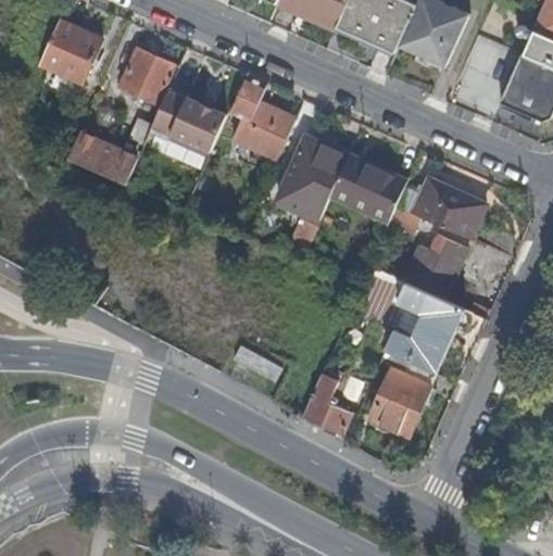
[(275,3),(334,29),(335,27),(346,0),(277,0),(276,3),(275,3)]
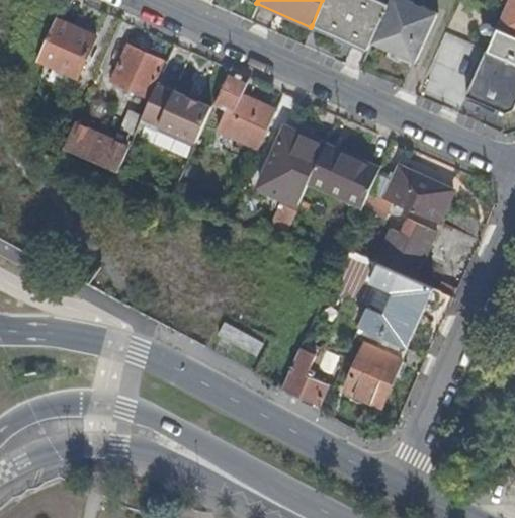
[(377,0),(322,0),(312,25),(325,31),(324,34),(364,53),(368,42),(385,4),(377,0)]
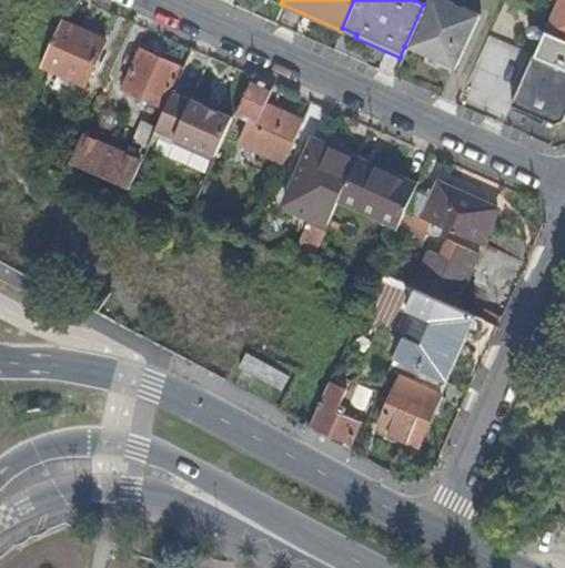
[(564,41),(564,0),(556,0),(543,31),(564,41)]
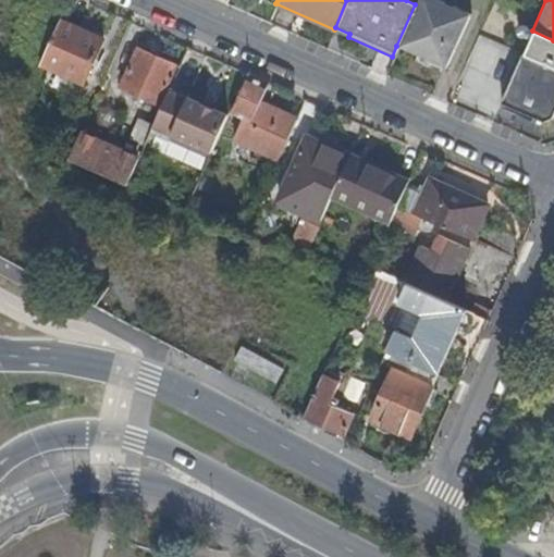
[(463,25),(415,4),(396,46),(443,67),(463,25)]
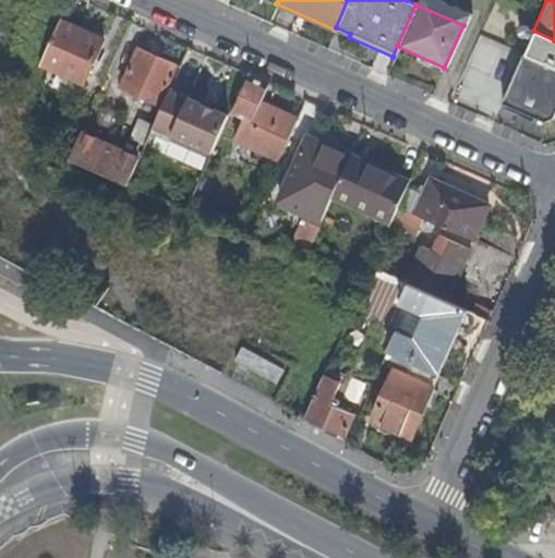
[(103,39),(59,21),(41,59),(39,64),(82,84),(103,39)]
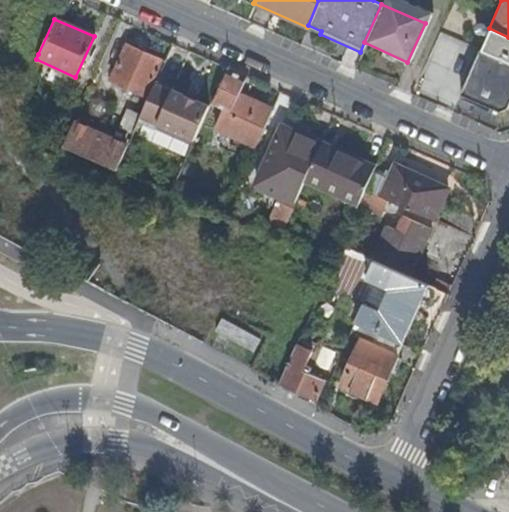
[(126,46),(110,82),(143,97),(159,61),(126,46)]
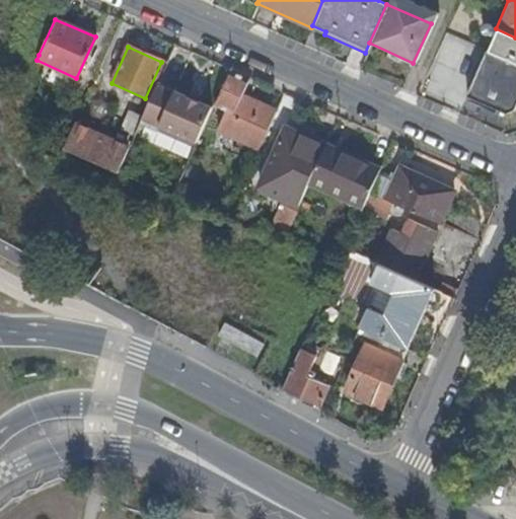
[(515,104),(515,64),(506,61),(484,50),(462,97),(503,115),(513,110),(515,104)]
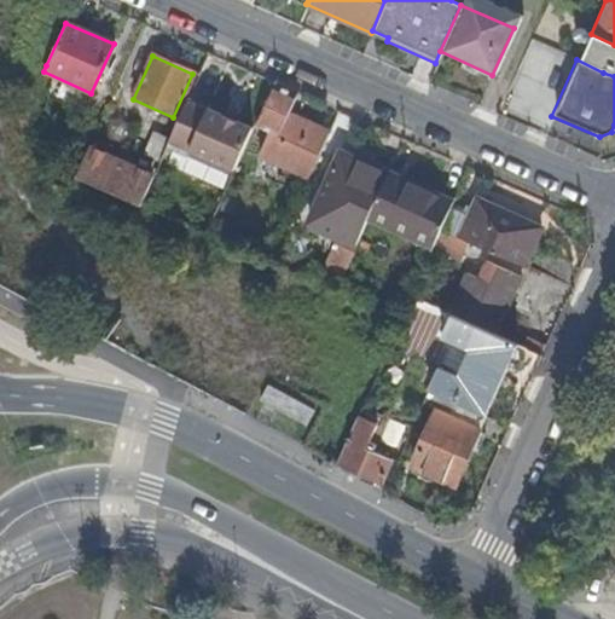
[(278,156),(309,171),(326,133),(286,114),(295,97),(273,87),(256,126),(268,132),(259,154),(276,162),(278,156)]
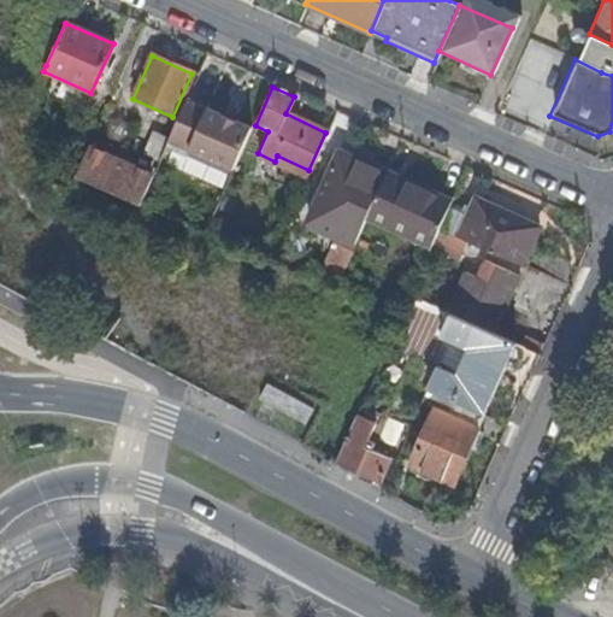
[(168,137),(233,166),(252,124),(187,95),(168,137)]
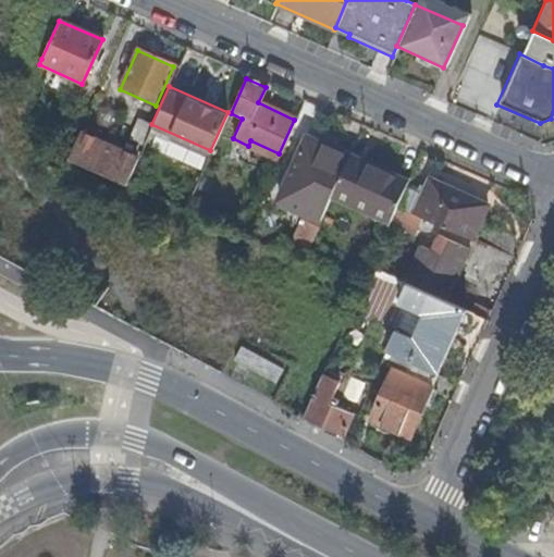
[(128,138),(143,145),(151,125),(137,120),(128,138)]
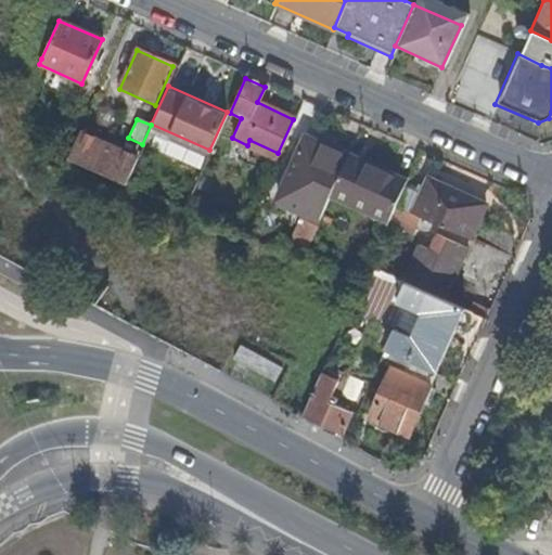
[(133,163),(76,137),(66,157),(124,183),(133,163)]
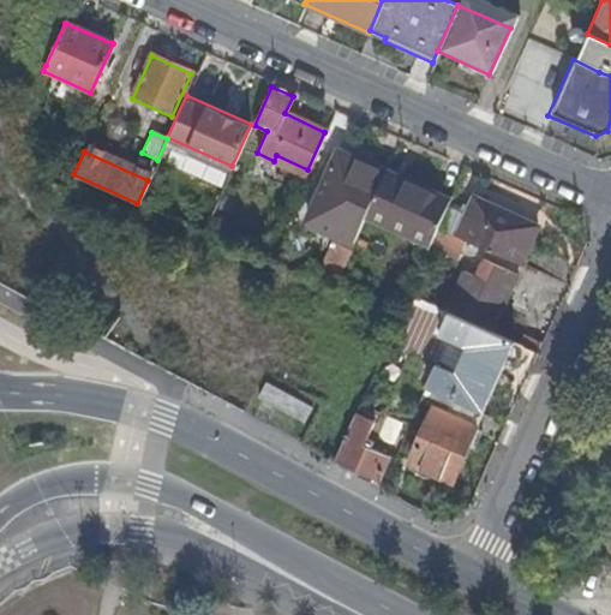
[(306,218),(353,239),(361,221),(364,215),(382,173),(385,167),(358,154),(355,161),(335,151),(306,218)]
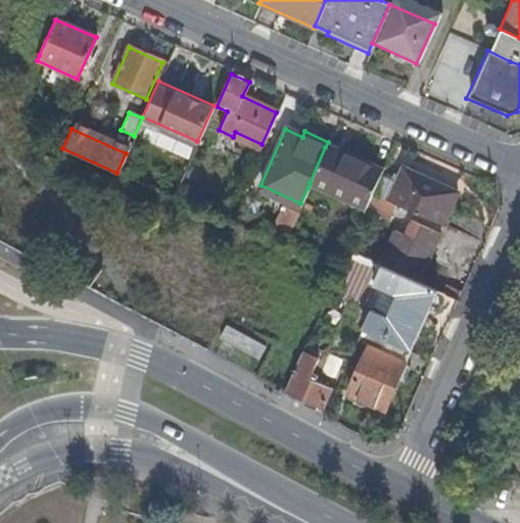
[(310,183),(365,207),(371,193),(380,172),(325,147),(310,183)]
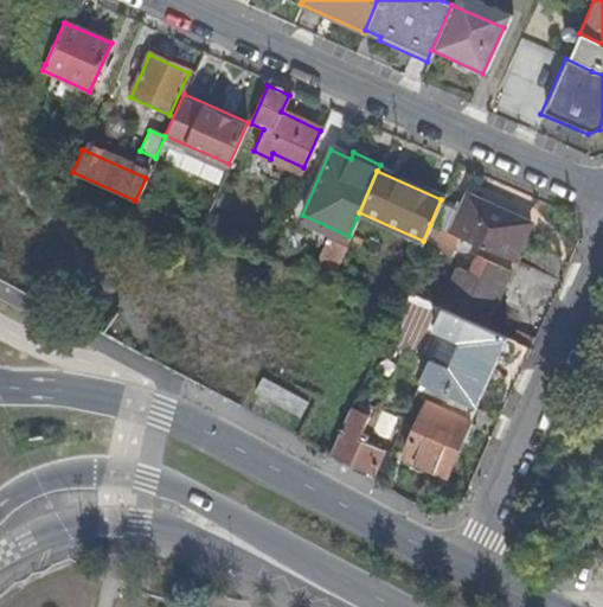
[(460,206),(466,195),(459,192),(454,203),(460,206)]
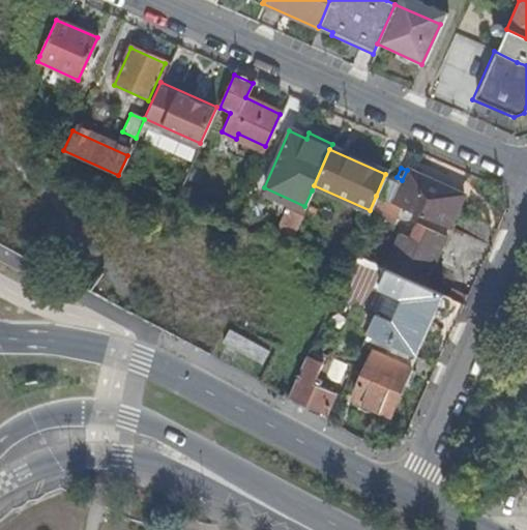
[(461,194),(407,170),(402,180),(392,203),(399,206),(407,209),(447,227),(461,194)]
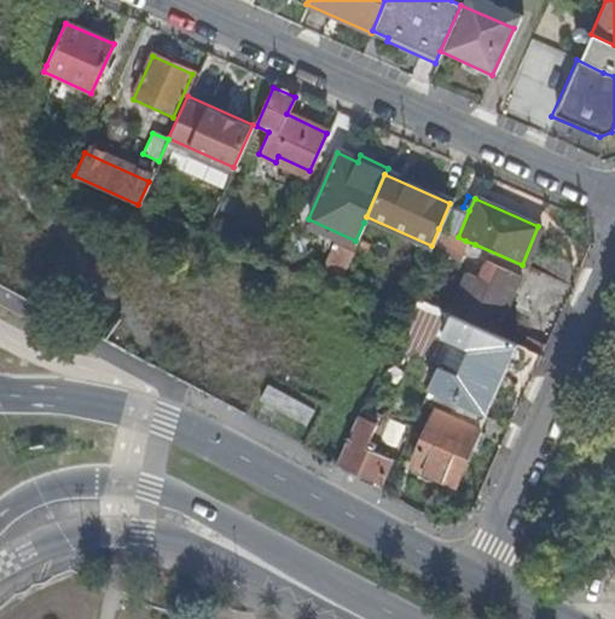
[(457,261),(465,241),(458,237),(439,229),(431,246),(430,248),(457,261)]
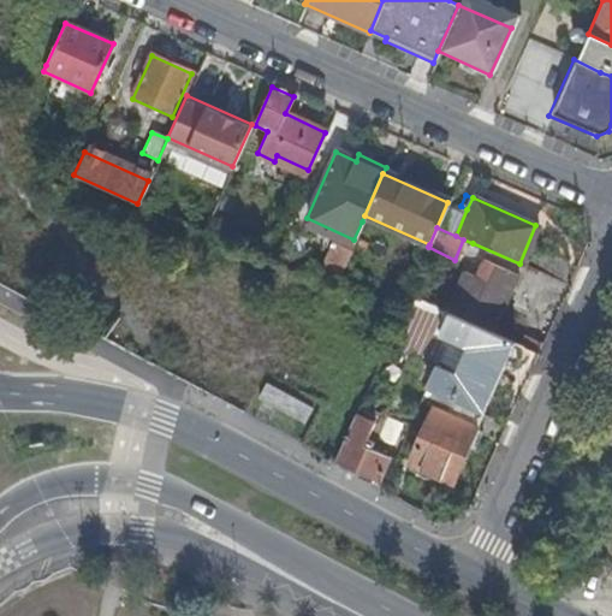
[(447,313),(491,332),(516,276),(481,260),(473,278),(462,272),(444,312),(447,313)]
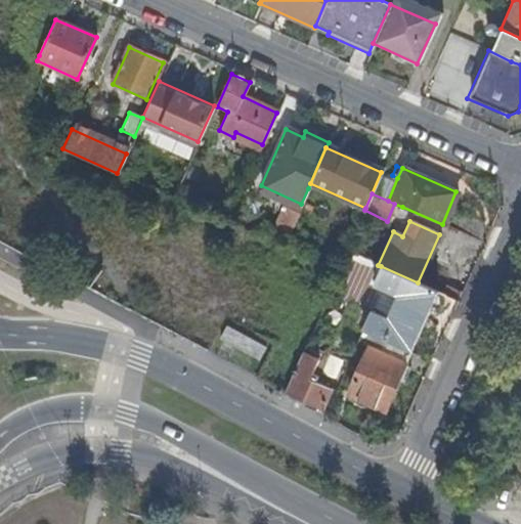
[(399,303),(383,340),(408,351),(426,311),(434,315),(443,294),(418,282),(381,266),(374,284),(374,285),(398,296),(396,301),(399,303)]
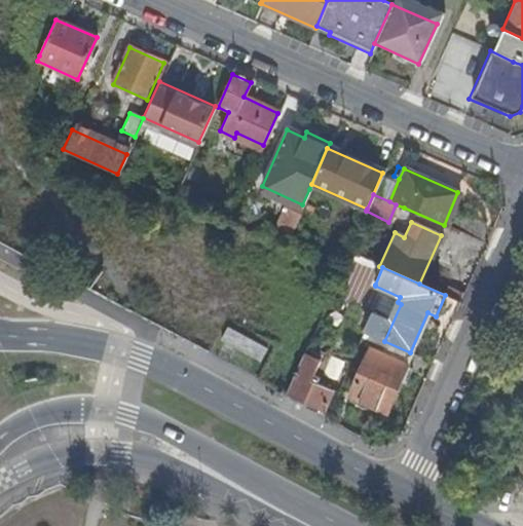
[(217,340),(256,361),(263,348),(223,328),(217,340)]
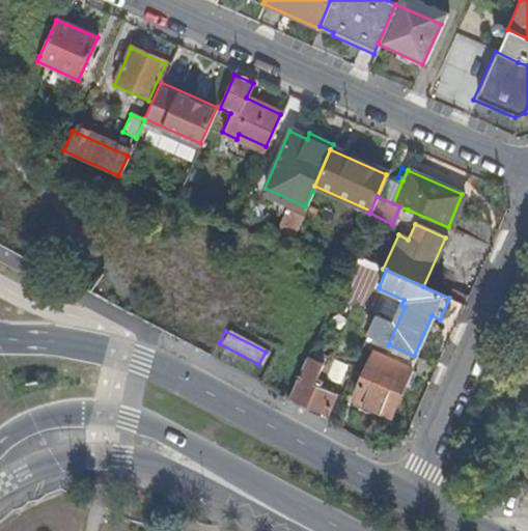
[(390,414),(415,357),(414,356),(388,344),(365,335),(360,347),(371,353),(353,397),(390,414)]
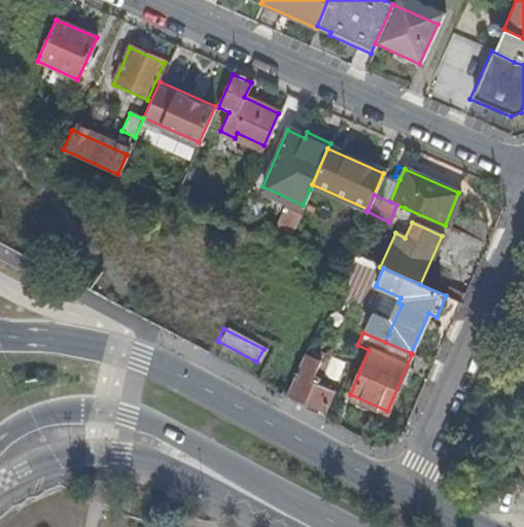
[(306,346),(302,355),(317,362),(321,353),(306,346)]
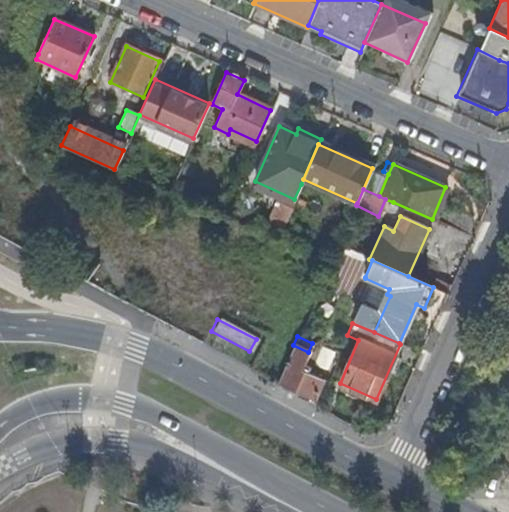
[(308,352),(293,345),(290,352),(276,383),(313,399),(321,379),(301,370),(308,352)]
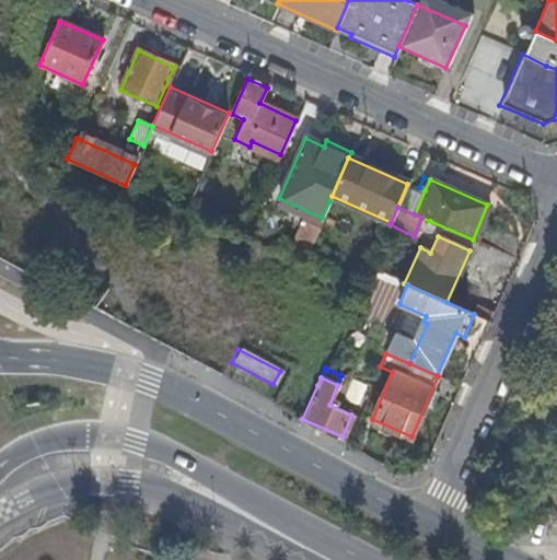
[(67,516),(64,524),(73,528),(77,521),(67,516)]
